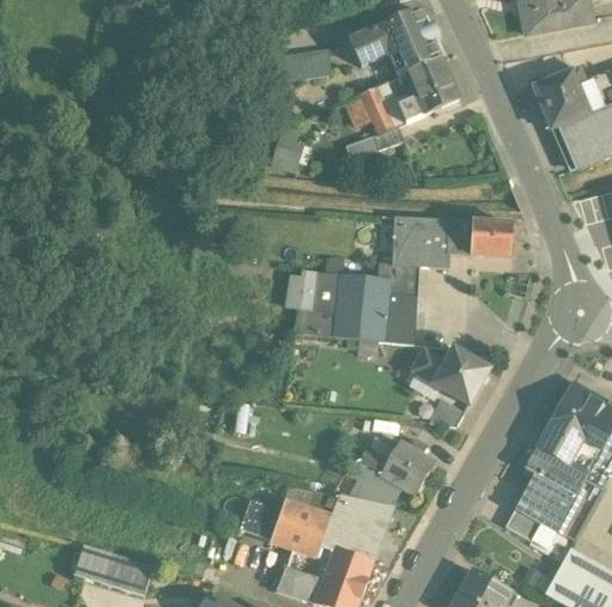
[(522,0),(525,7),(521,8),(526,35),(593,23),(588,1),(570,5),(569,0),(522,0)]
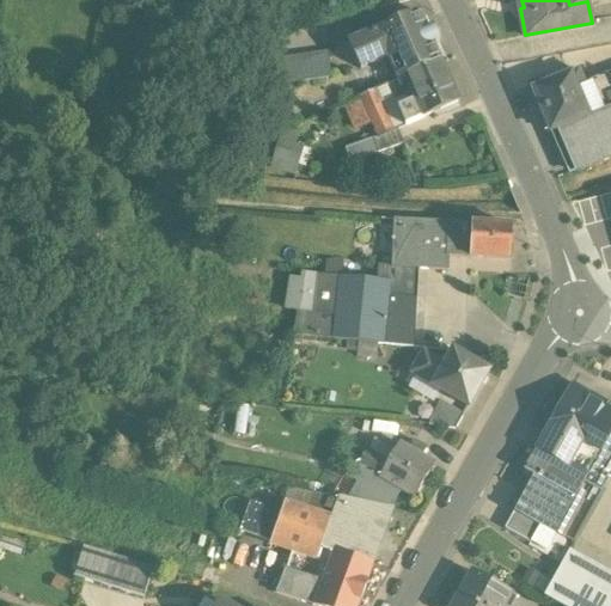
[(419,10),(359,36),(370,62),(388,55),(397,78),(405,73),(440,59),(433,41),(439,38),(432,24),(427,26),(419,10)]
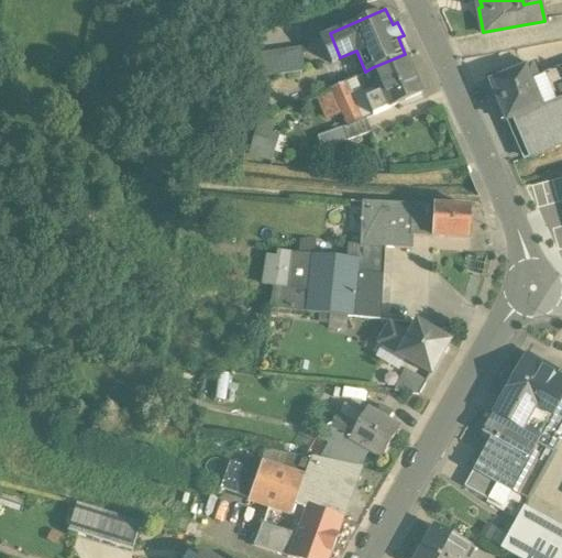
[(305,63),(302,40),(255,45),(256,67),(305,63)]
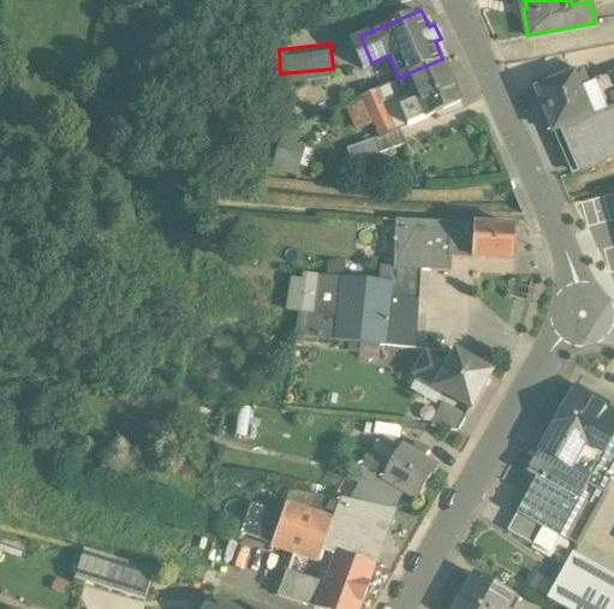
[(442,59),(407,73),(419,101),(411,105),(417,118),(435,109),(437,115),(449,109),(447,105),(460,99),(442,59)]
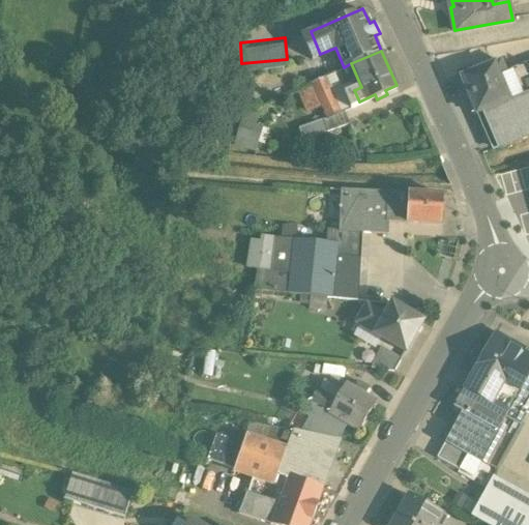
[(500,73),(506,69),(502,58),(462,75),(476,112),(481,110),(510,98),(509,97),(500,73)]
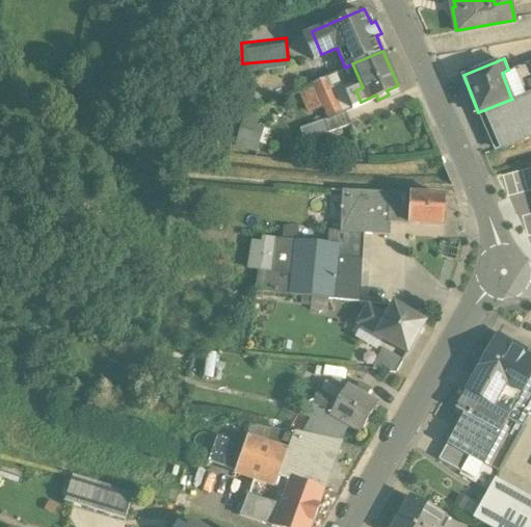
[(345,68),(324,77),(340,110),(346,108),(361,102),(355,90),(363,87),(352,63),(345,68)]
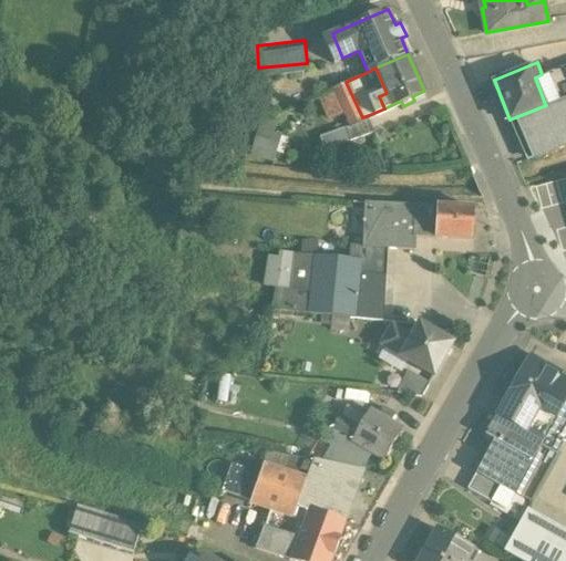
[(346,82),(336,86),(351,123),(362,117),(346,82)]
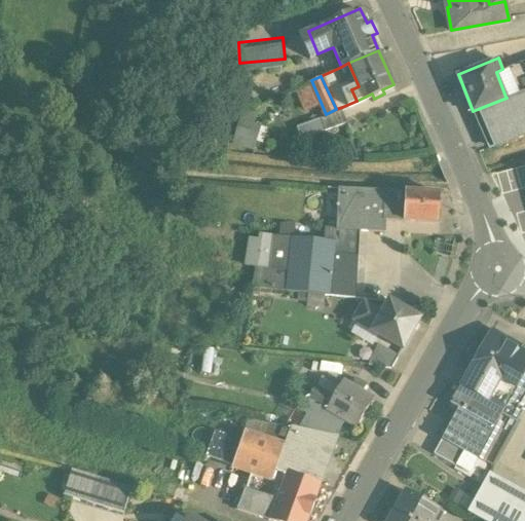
[(524,88),(505,97),(507,98),(478,109),(493,145),(524,133),(524,88)]
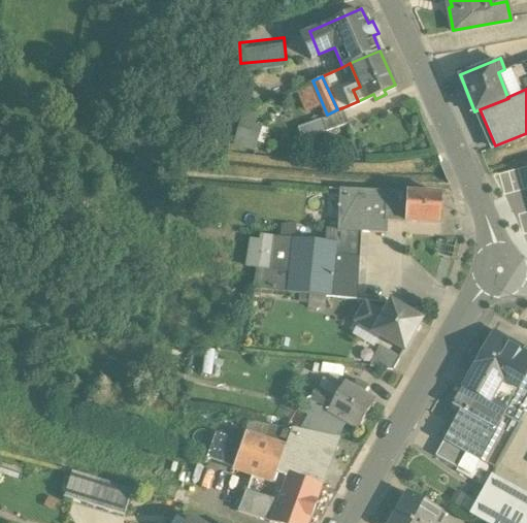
[(246,106),(235,141),(254,148),(261,124),(255,122),(259,110),(246,106)]
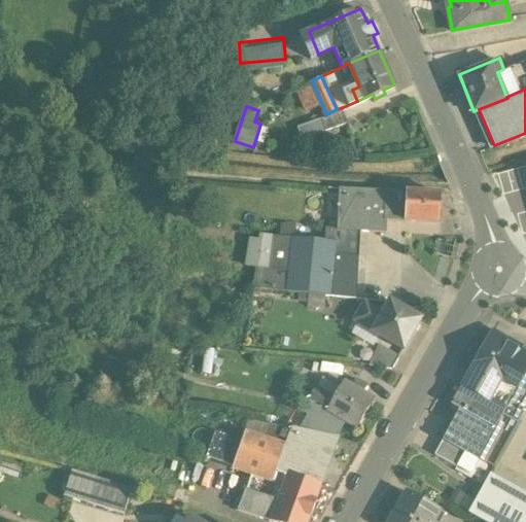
[(343,107),(337,109),(326,114),(299,127),(304,138),(349,119),(343,107)]
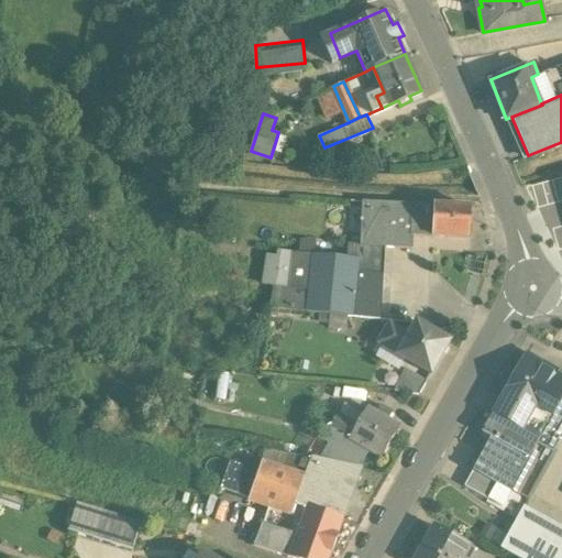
[(433,203),(385,199),(364,197),(362,242),(384,243),(412,245),(414,232),(431,233),(433,203)]
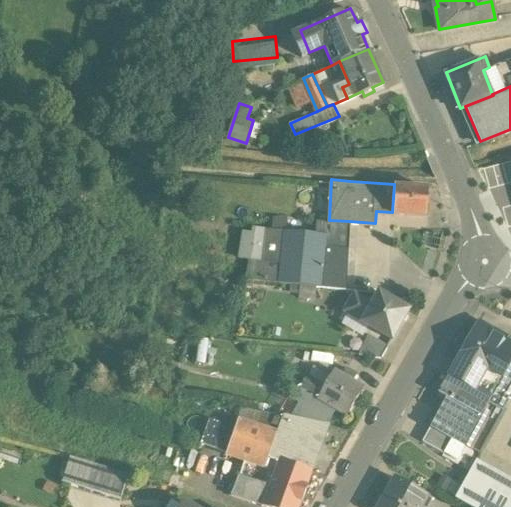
[(428,186),(394,184),(392,212),(427,214),(428,186)]
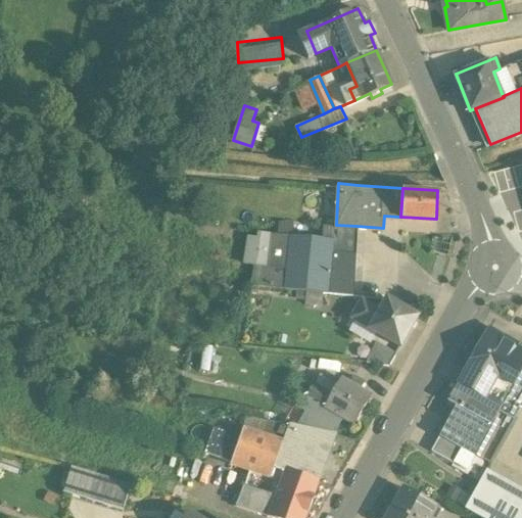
[(356,253),(357,226),(336,225),(323,224),(322,237),(332,239),(331,250),(356,253)]
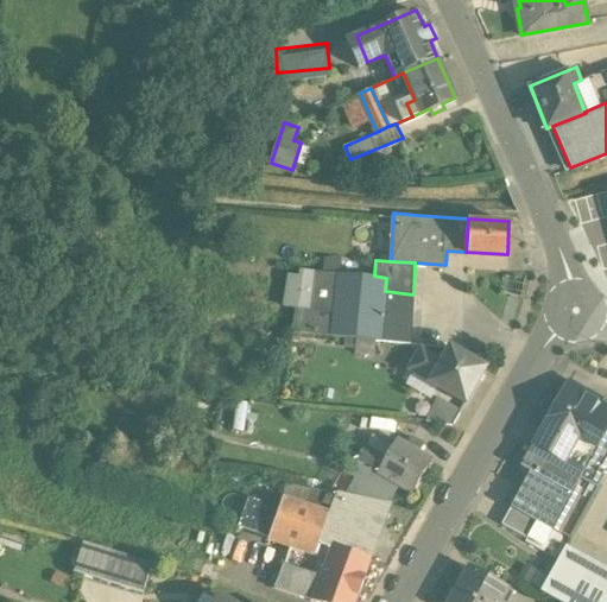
[(371,336),(380,337),(383,311),(385,291),(386,278),(374,276),(303,268),(302,274),(297,301),(292,329),(347,334),(371,336)]
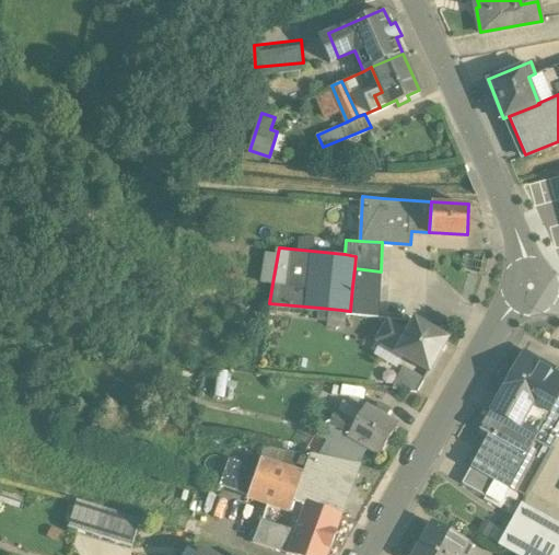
[(256,274),(274,277),(278,253),(260,250),(256,274)]
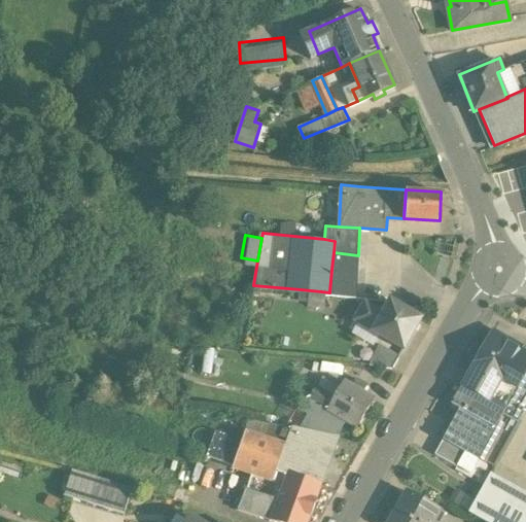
[(358,255),(334,252),(331,270),(352,272),(358,255)]
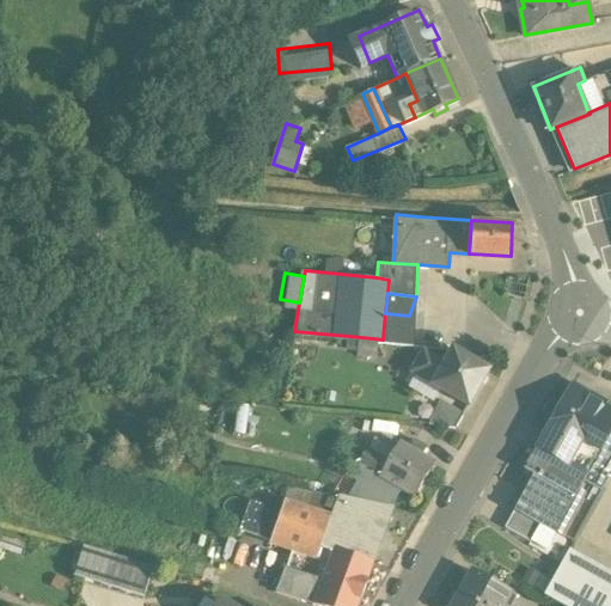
[(398,341),(407,342),(409,316),(385,313),(383,340),(398,341)]
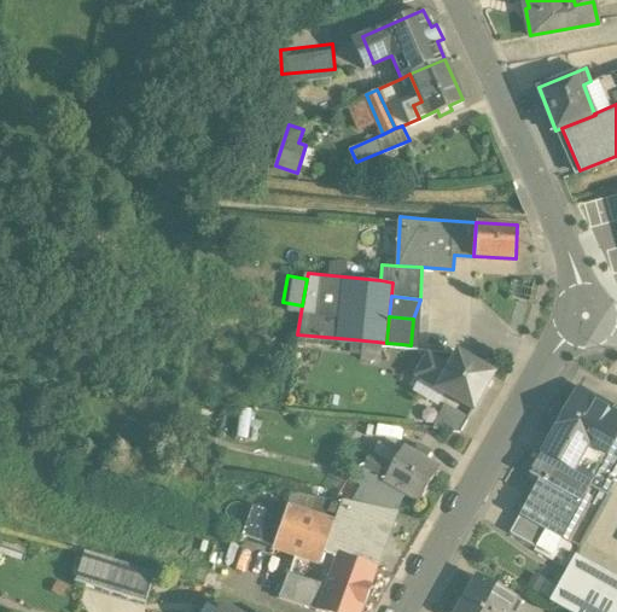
[(377,356),(377,342),(353,339),(351,354),(377,356)]
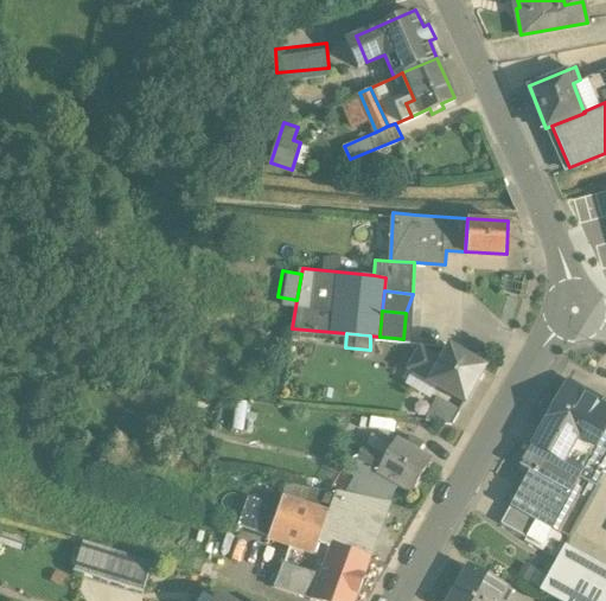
[(403,339),(395,338),(386,355),(406,368),(419,346),(441,359),(450,344),(403,339)]
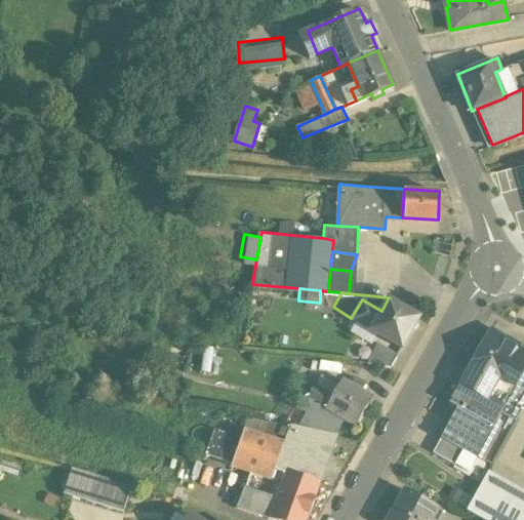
[(418,315),(389,297),(381,311),(370,329),(375,331),(400,347),(418,315)]
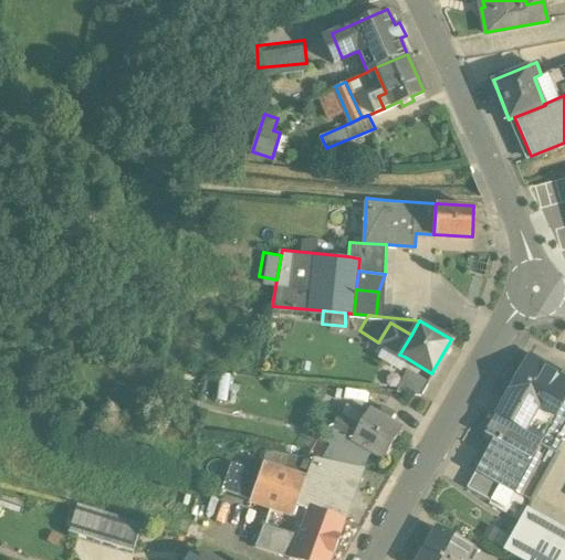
[(390,323),(378,342),(382,344),(399,355),(411,335),(390,323)]
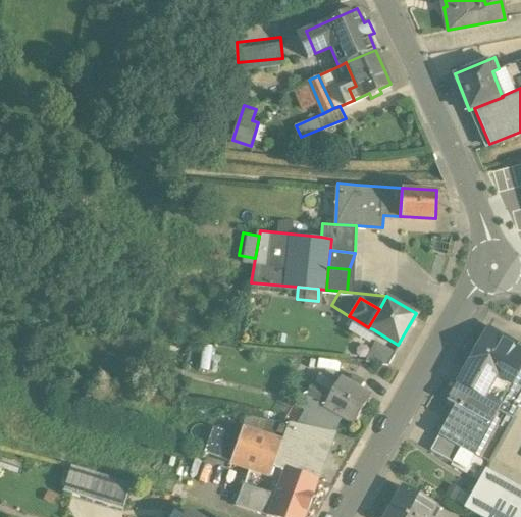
[(368,327),(352,317),(345,329),(365,341),(373,329),(368,327)]
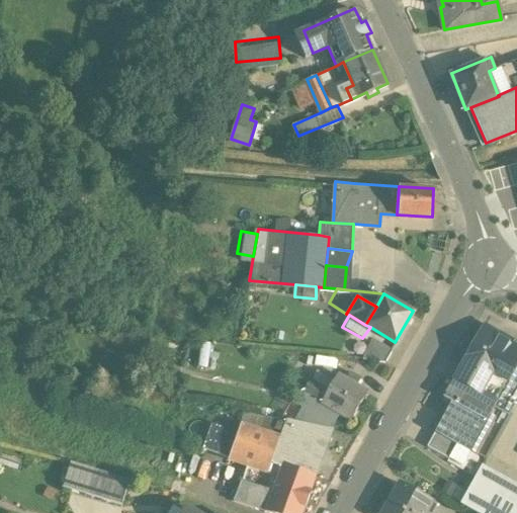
[(513,338),(486,323),(455,375),(497,399),(516,363),(516,344),(511,342),(513,338)]
